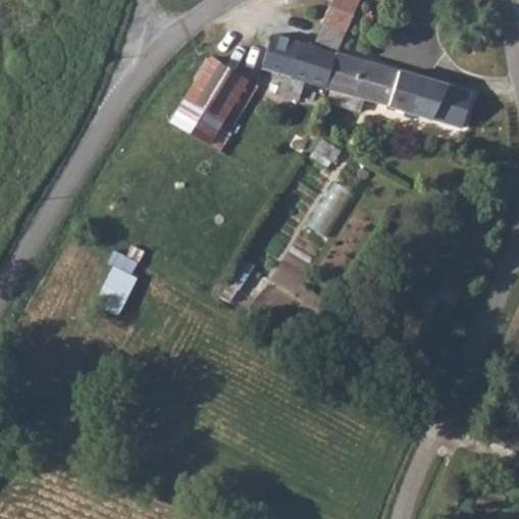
[(328,0),(314,49),(253,32),(249,43),(239,41),(234,53),(241,59),(236,71),(256,86),(259,86),(262,72),(281,76),(277,93),(299,97),(303,82),(325,88),(338,51),(352,0),(328,0)]
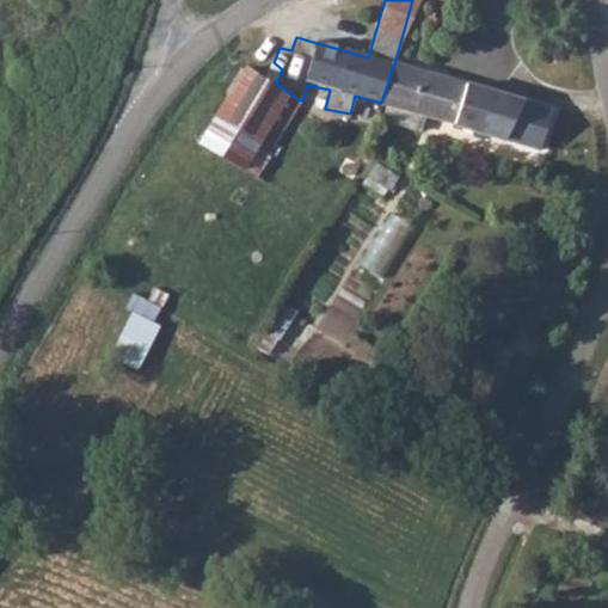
[(395,60),(381,103),(519,142),(532,102),(395,60)]
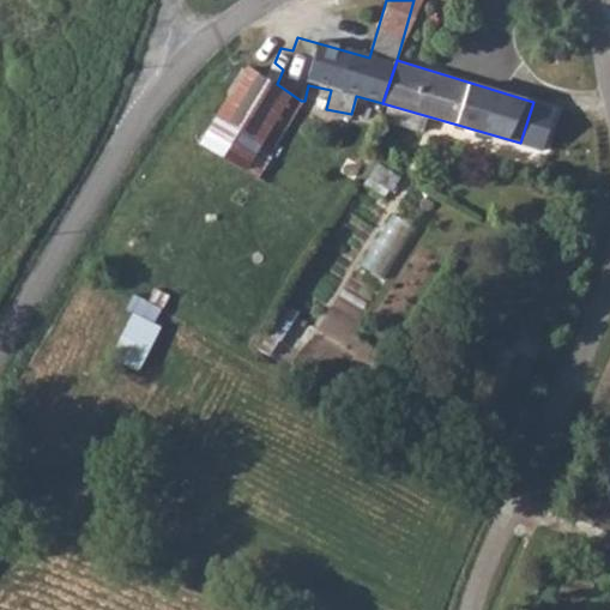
[(301,101),(277,84),(249,67),(203,144),(258,177),(272,158),(267,152),(301,101)]
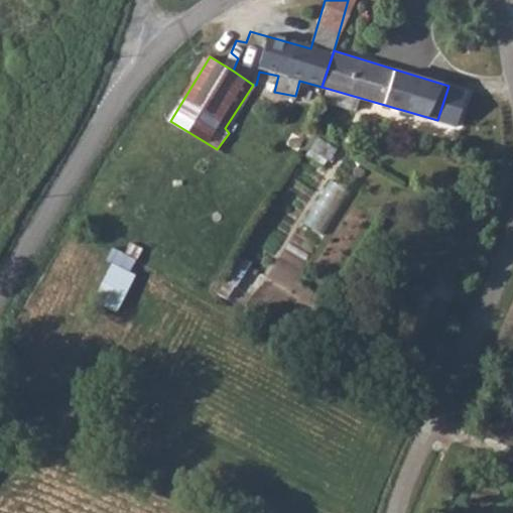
[(328,176),(300,223),(319,234),(347,187),(328,176)]
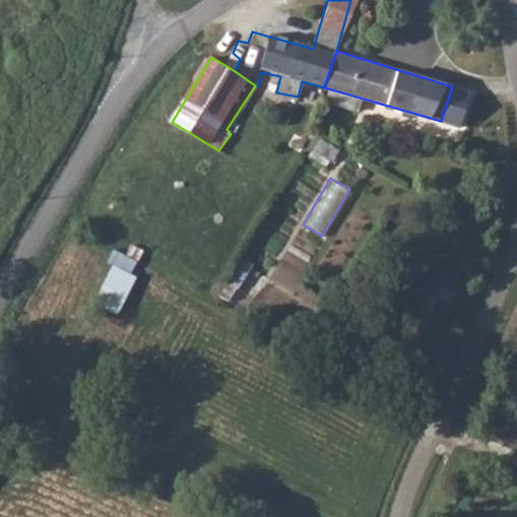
[(106,260),(127,271),(151,229),(121,211),(102,242),(113,248),(106,260)]
